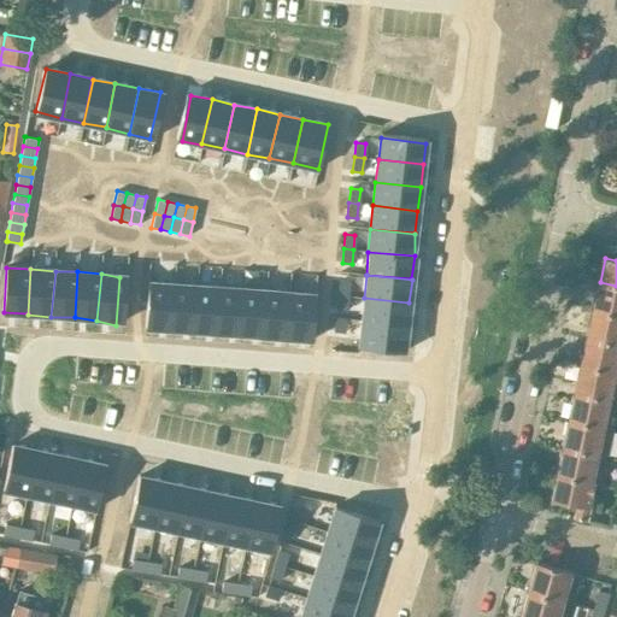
[(148,280),(147,331),(170,329),(174,283),(148,280)]
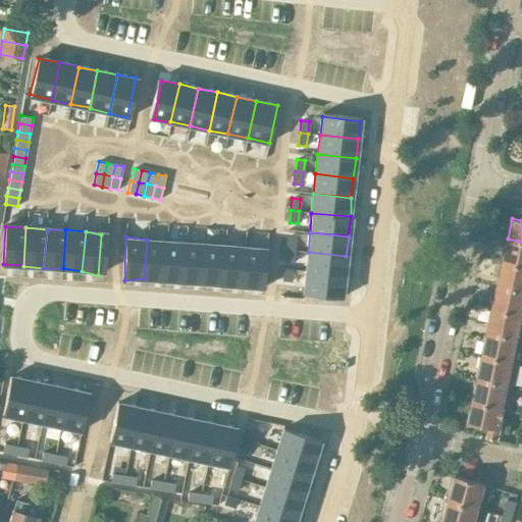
[(288,237),(286,249),(294,250),(296,238),(288,237)]
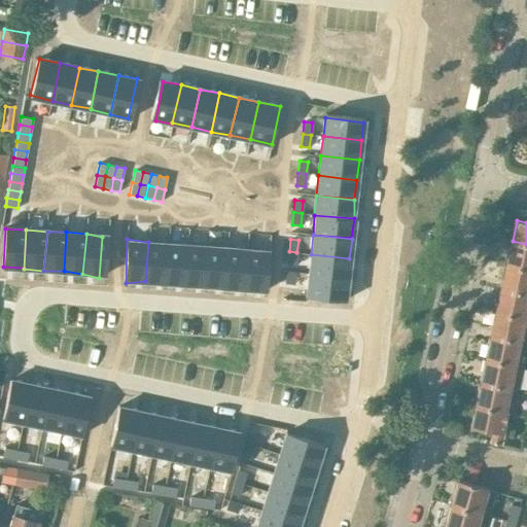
[(526,268),(526,244),(513,241),(507,265),(526,268)]
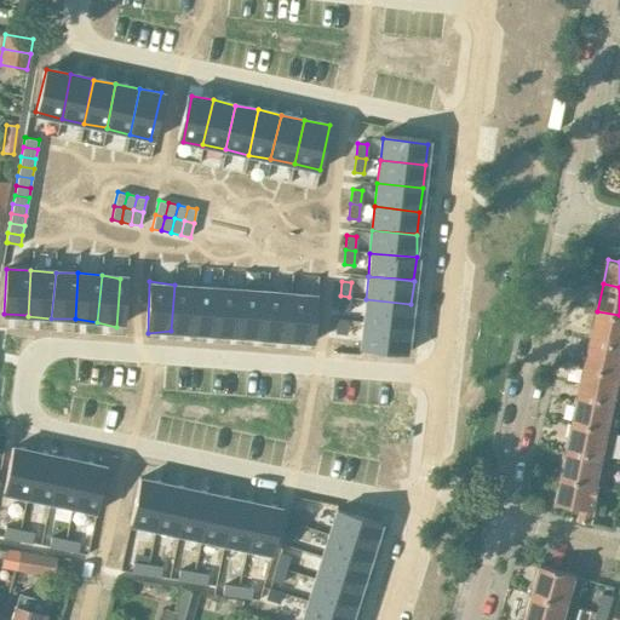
[(174,285),(171,331),(194,333),(197,287),(174,285)]
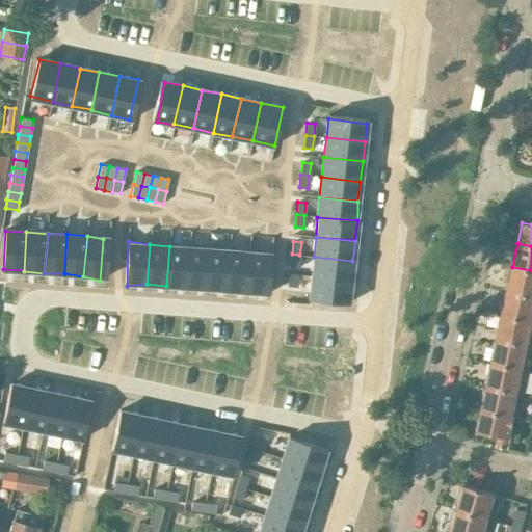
[(169,246),(166,286),(187,287),(190,247),(169,246)]
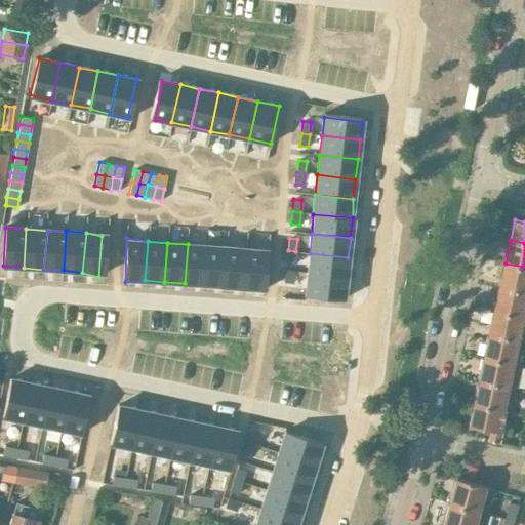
[(188,244),(185,283),(204,284),(207,246),(188,244)]
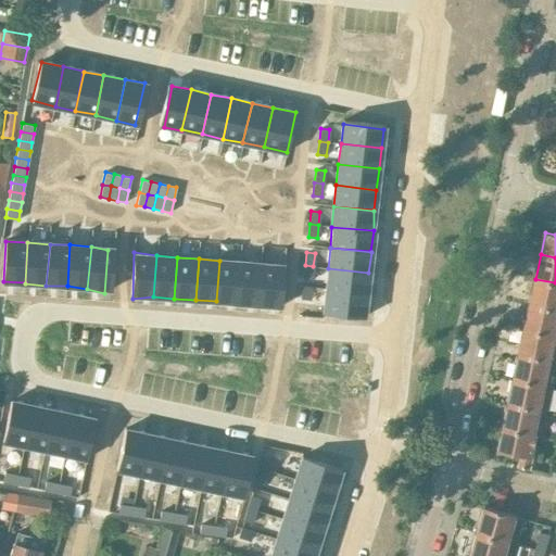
[(219,261),(216,301),(237,303),(240,262),(219,261)]
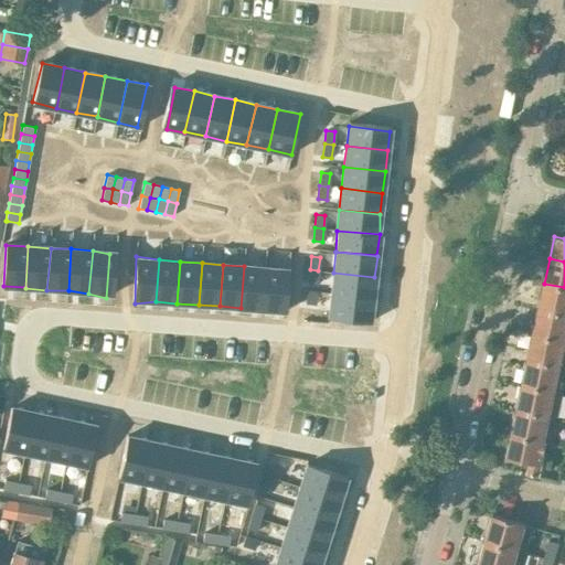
[(244,266),(241,308),(263,310),(265,267),(244,266)]
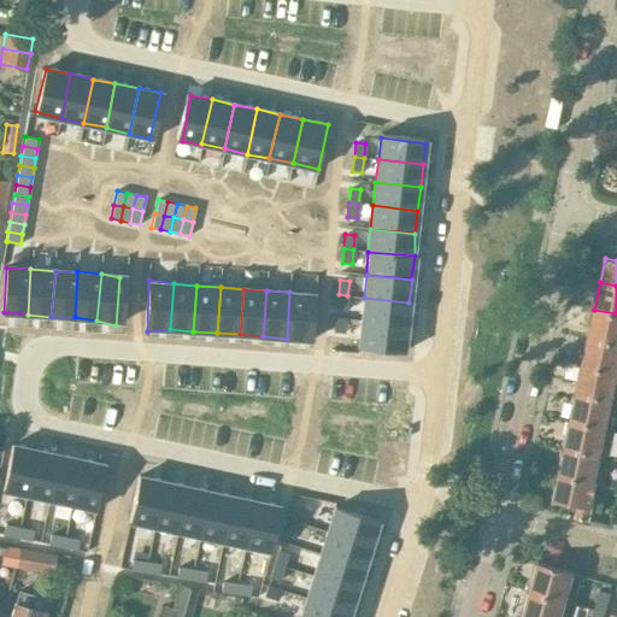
[(289,292),(287,339),(305,339),(310,293),(289,292)]
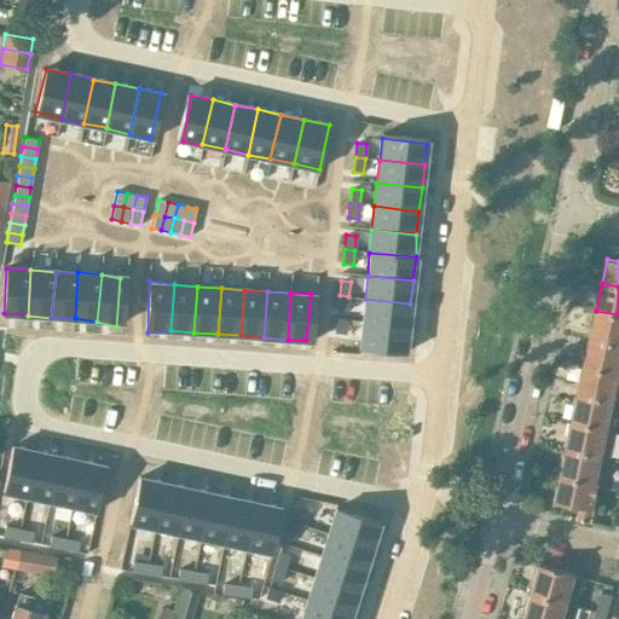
[(340,295),(337,310),(347,311),(348,296),(340,295)]
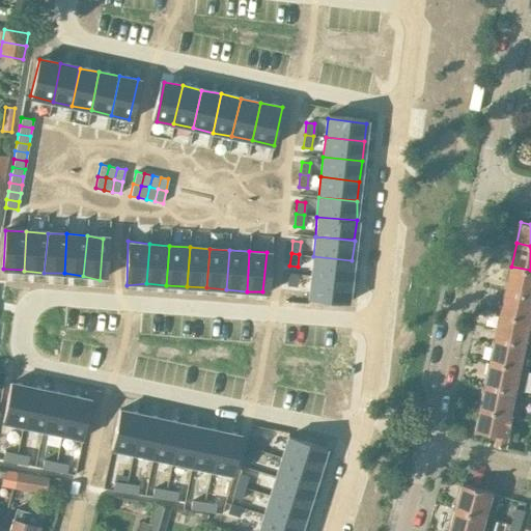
[(313,256),(311,276),(350,280),(352,260),(313,256)]
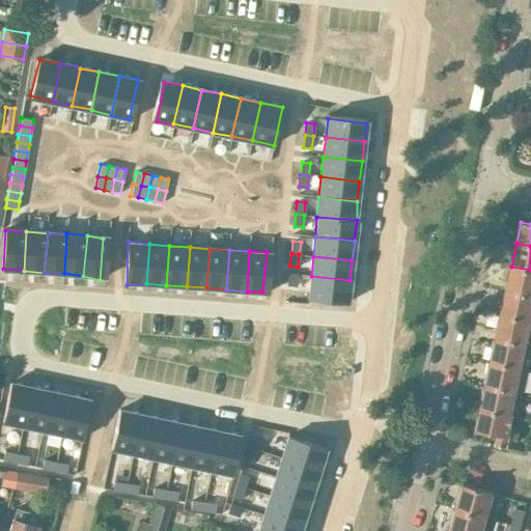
[(530,295),(530,270),(511,267),(506,289),(530,295)]
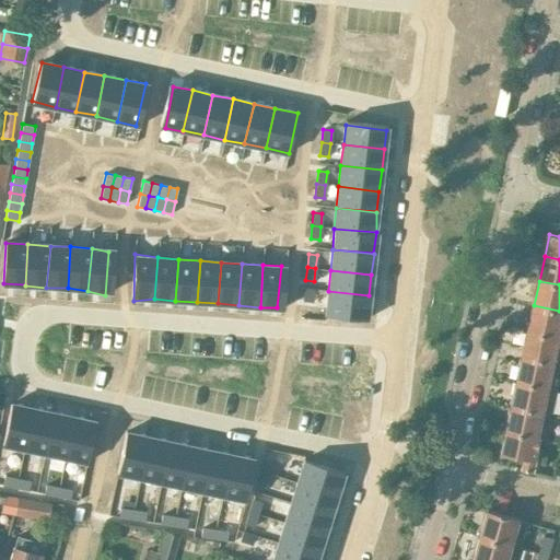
[(304,288),(303,301),(312,302),(313,289),(304,288)]
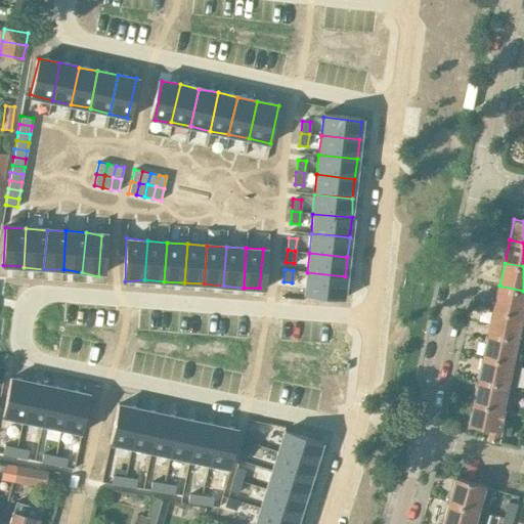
[(307,272),(304,292),(343,297),(346,277),(307,272)]
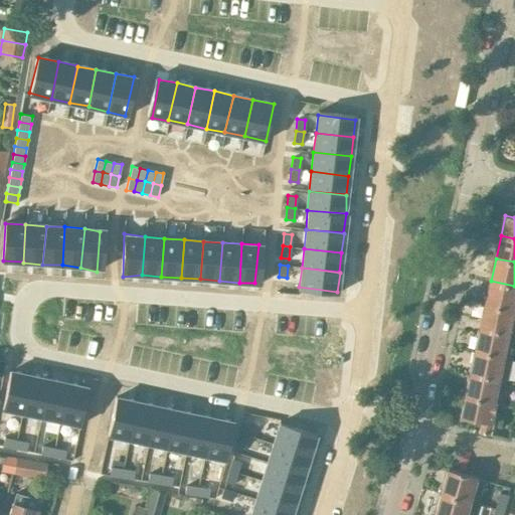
[(514,310),(514,286),(491,281),(487,304),(514,310)]
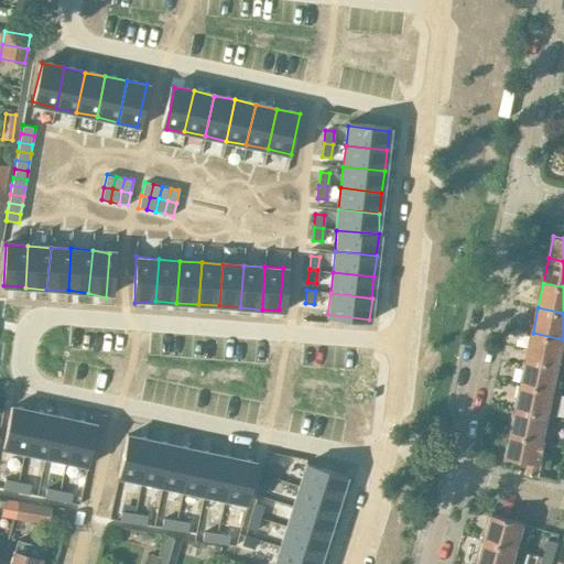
[(560,365),(563,345),(563,339),(533,333),(528,358),(560,365)]
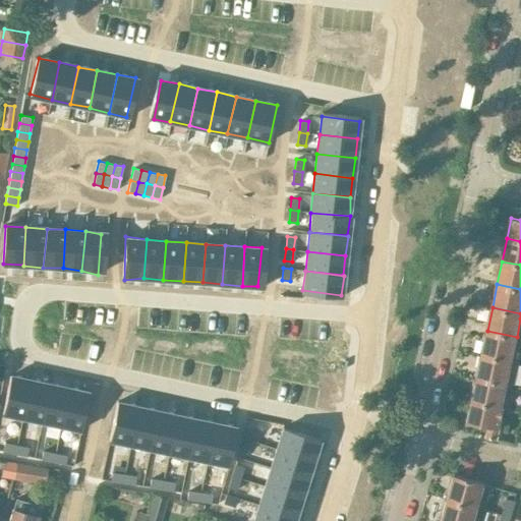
[(512,360),(517,337),(487,331),(482,353),(512,360)]
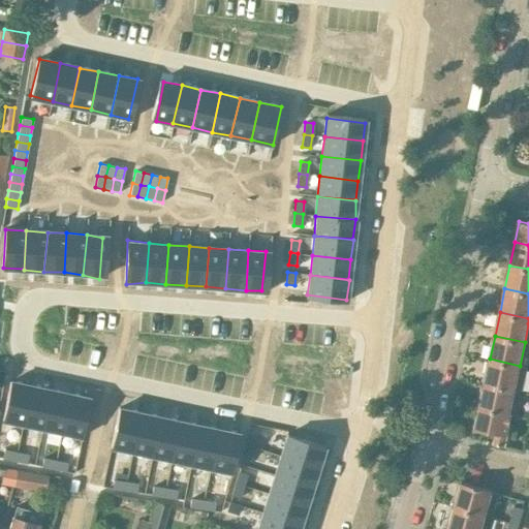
[(527,367),(520,366),(490,359),(485,382),(516,389),(522,391),(527,367)]
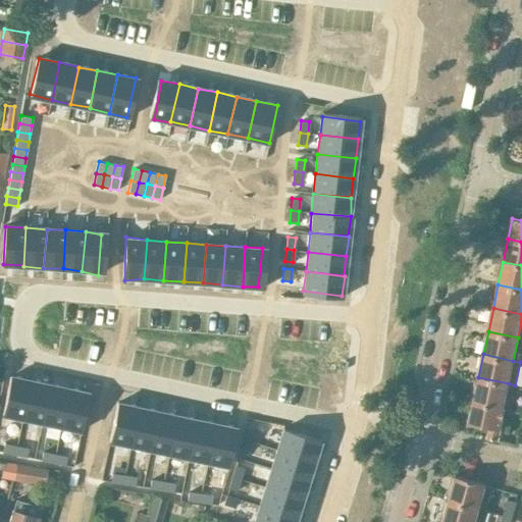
[(510,409),(515,385),(509,383),(478,377),(473,401),(504,407),(506,407),(506,408),(510,409)]
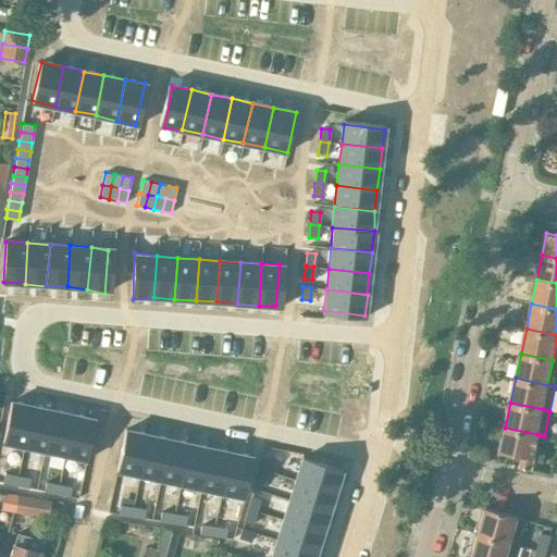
[(16,404),(10,443),(23,446),(33,406),(16,404)]
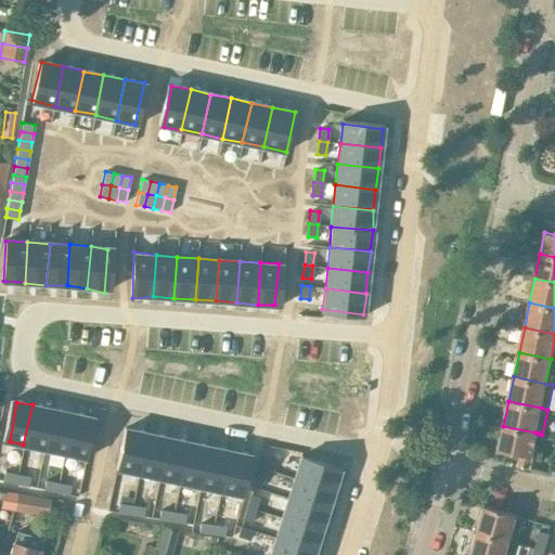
[(33,404),(23,444),(43,449),(53,410),(33,404)]
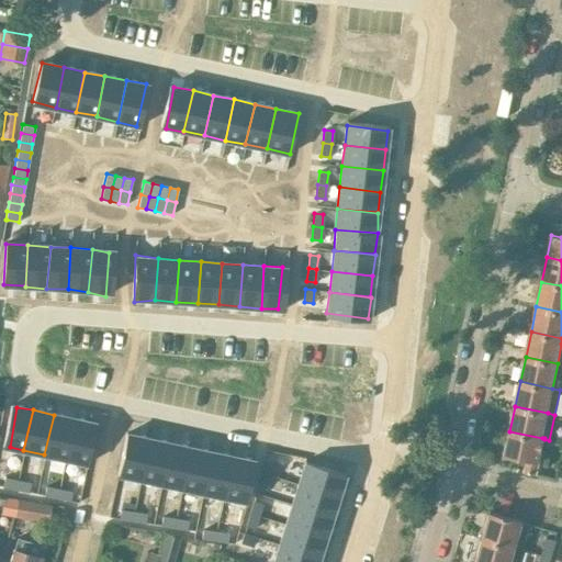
[(54,415),(44,454),(65,459),(75,418),(54,415)]
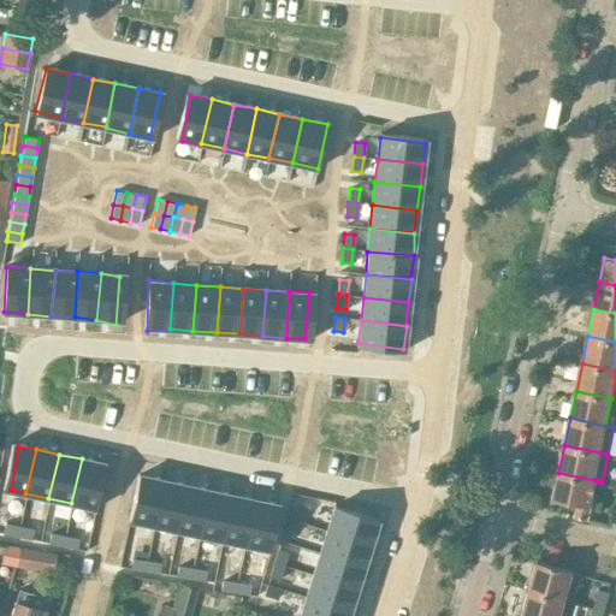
[(82,458),(71,503),(92,507),(101,463),(82,458)]
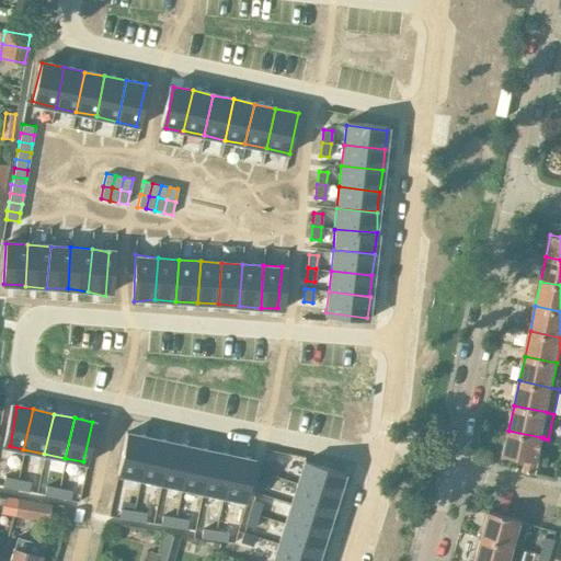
[(544,437),(541,437),(508,431),(504,455),(527,459),(524,471),(536,473),(544,438),(544,437)]
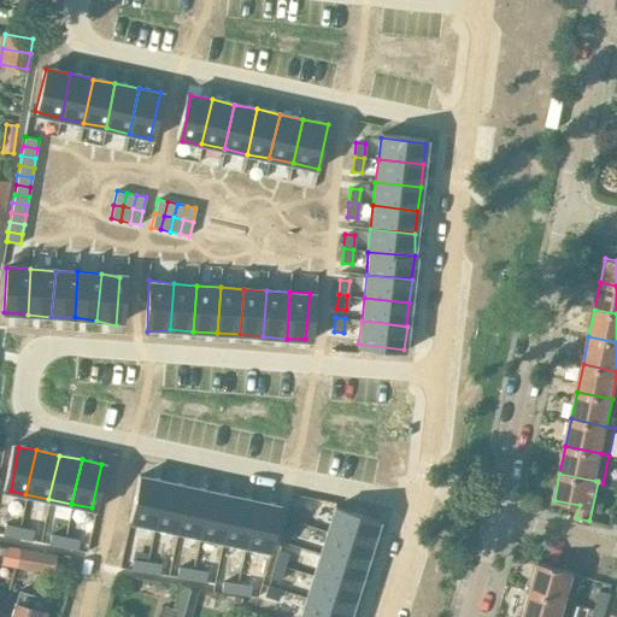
[(144,476),(135,521),(156,527),(164,481),(144,476)]
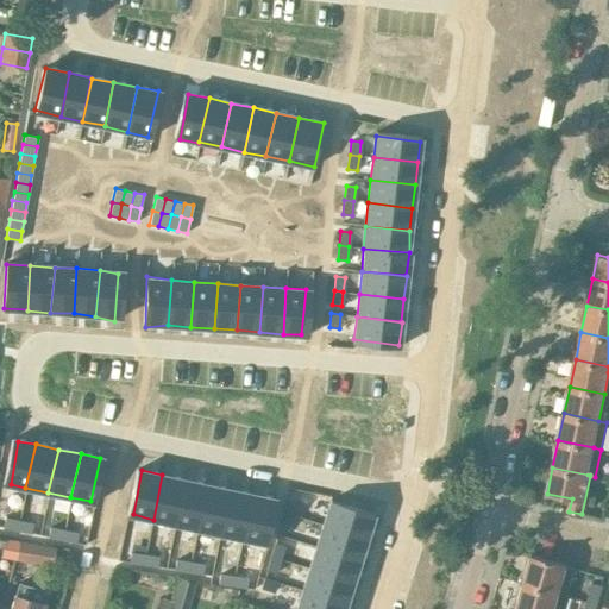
[(162,475),(154,520),(175,525),(184,479),(162,475)]
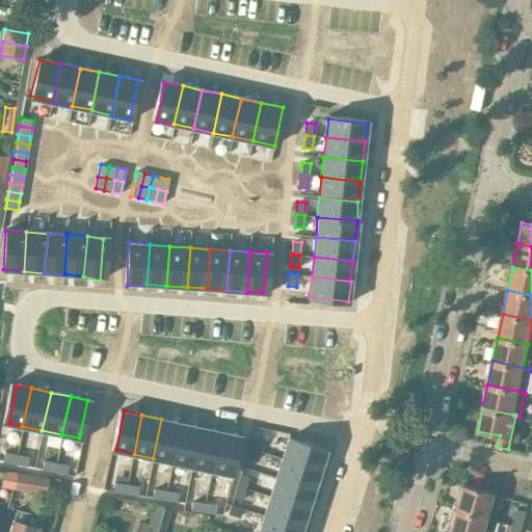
[(161,419),(153,458),(173,462),(181,423),(161,419)]
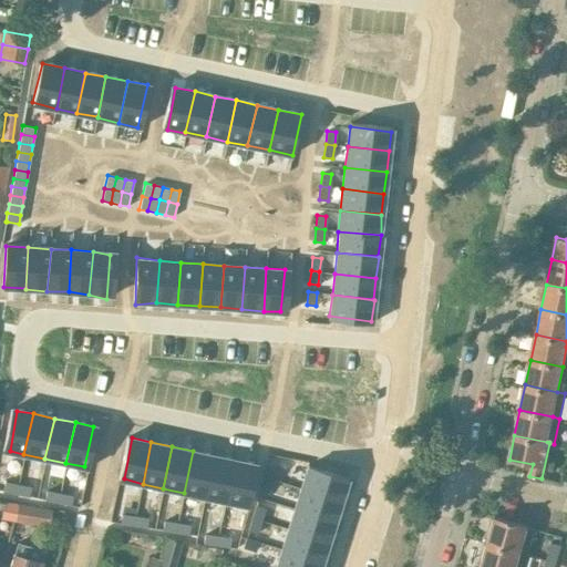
[(193,451),(184,493),(205,497),(213,455),(193,451)]
